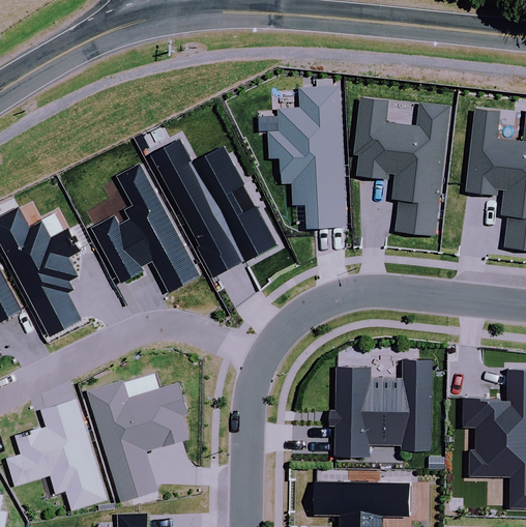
[(307,205),(308,228),(346,227),(338,87),(297,89),(298,108),(278,109),(278,132),(267,132),(268,159),(280,158),(281,184),(291,184),(291,206),(307,205)]
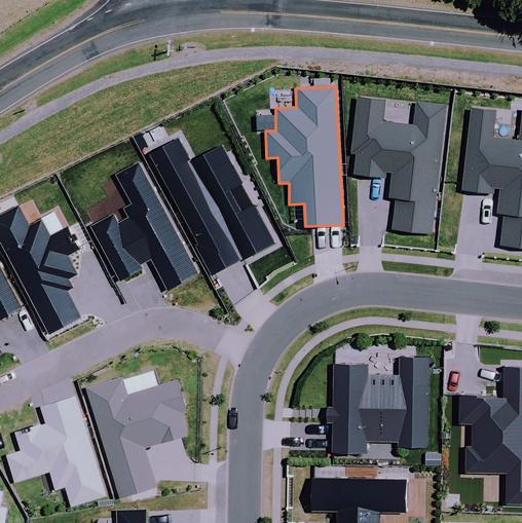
[(392,230),(432,234),(445,107),(414,104),(412,124),(383,121),(385,101),(356,98),(350,154),(356,154),(353,175),(385,179),(385,173),(392,173),(388,198),(395,199),(392,230)]
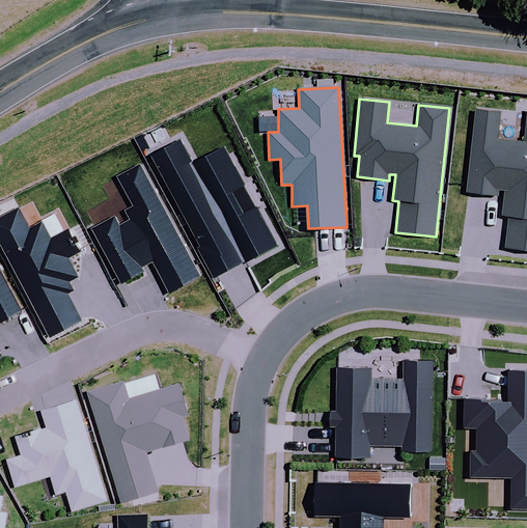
[(499,113),(473,111),(466,193),(498,196),(499,190),(504,191),(501,216),(508,217),(505,248),(526,250),(526,112),(524,112),(523,142),(498,139),(499,113)]
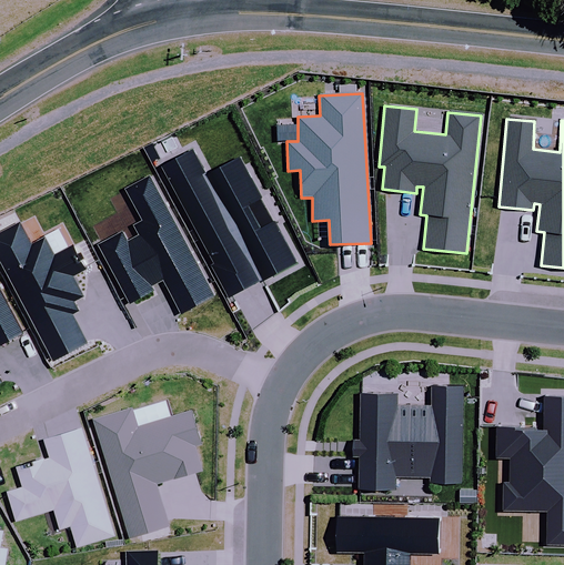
[(229,298),(298,262),(275,219),(263,225),(251,203),(261,198),(240,158),(205,175),(193,150),(160,167),(229,298)]
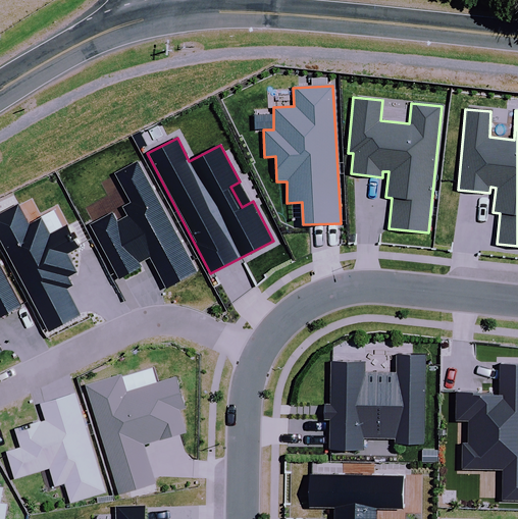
[(112,212),(89,224),(118,279),(142,267),(140,262),(150,258),(166,290),(198,271),(137,160),(114,173),(130,203),(121,206),(126,215),(117,221),(112,212)]
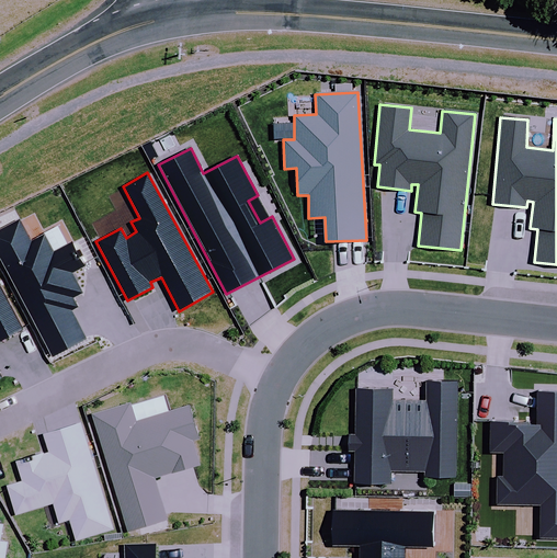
[(20,218),(0,228),(0,260),(52,357),(88,339),(71,310),(79,308),(74,297),(83,293),(72,273),(86,266),(72,241),(53,251),(44,234),(31,240),(20,218)]
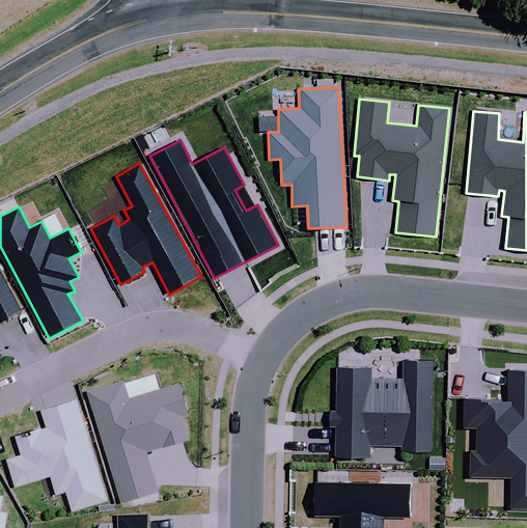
[(0,358),(2,357),(0,353),(0,324),(23,312),(0,270),(0,358)]
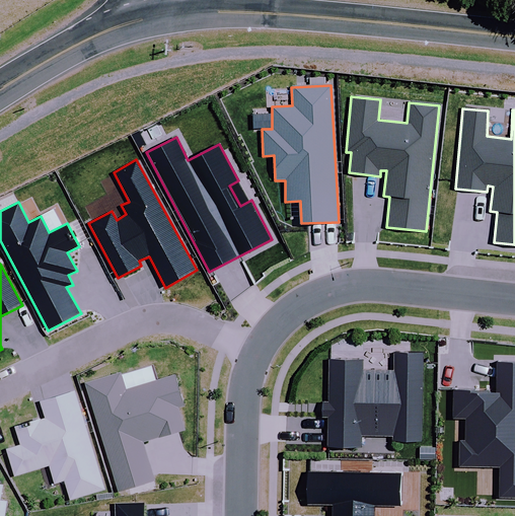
[(363,360),(327,360),(327,400),(320,402),(319,418),(327,419),(325,449),(362,450),(362,436),(393,436),(393,442),(422,444),(426,352),(395,352),(394,370),(363,370),(363,360)]
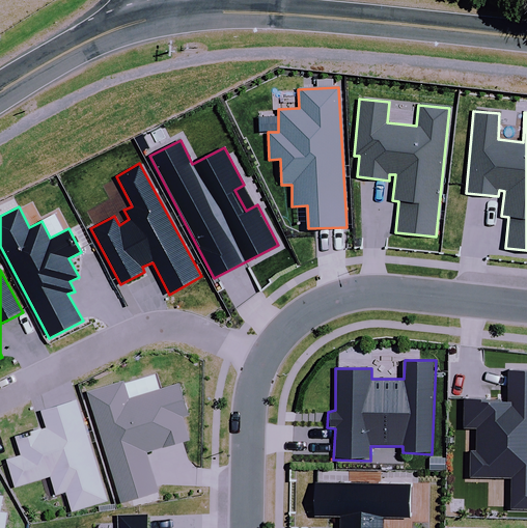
[(506,399),(462,399),(461,429),(478,429),(477,449),(468,451),(468,478),(509,479),(508,509),(526,509),(526,368),(506,368),(506,399)]
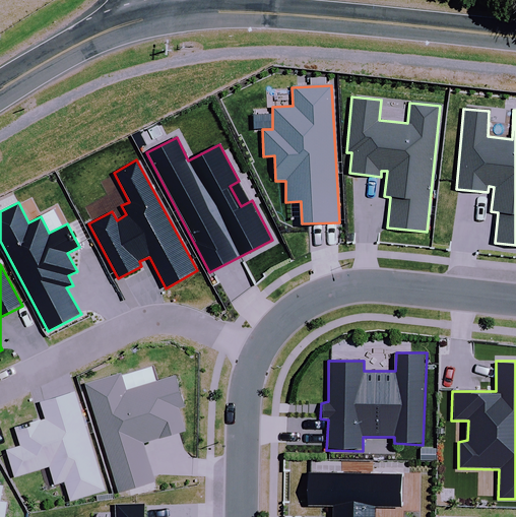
[(120,373),(84,384),(118,494),(154,481),(143,444),(157,439),(157,440),(186,431),(179,409),(185,406),(176,375),(126,390),(120,373)]
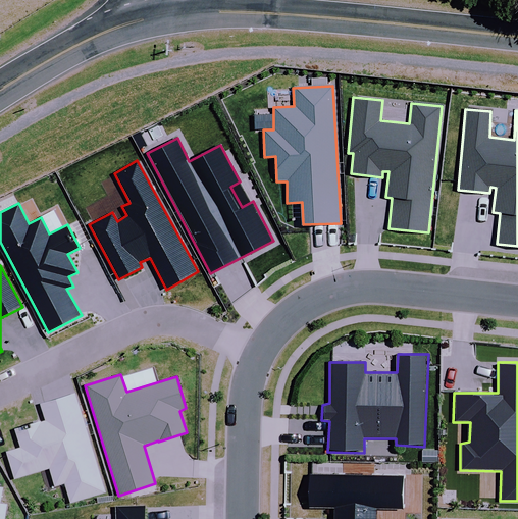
[(14,429),(19,447),(5,451),(13,479),(48,469),(54,487),(64,484),(70,504),(106,492),(75,393),(40,404),(45,421),(40,422),(40,421),(33,423),(32,422),(24,424),(24,425),(14,429)]
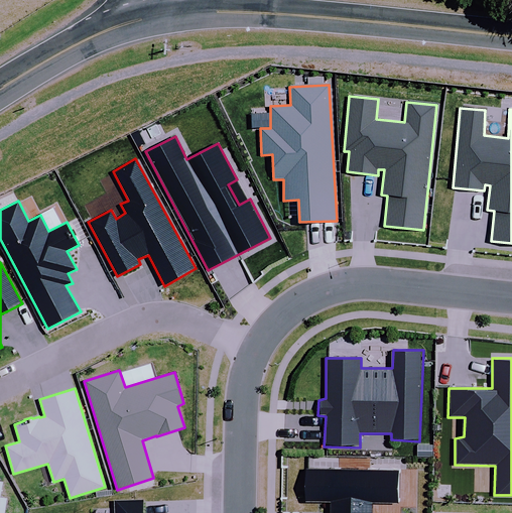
[(371,512),(372,503),(398,504),(400,470),(305,468),(303,502),(331,502),(330,512),(371,512)]
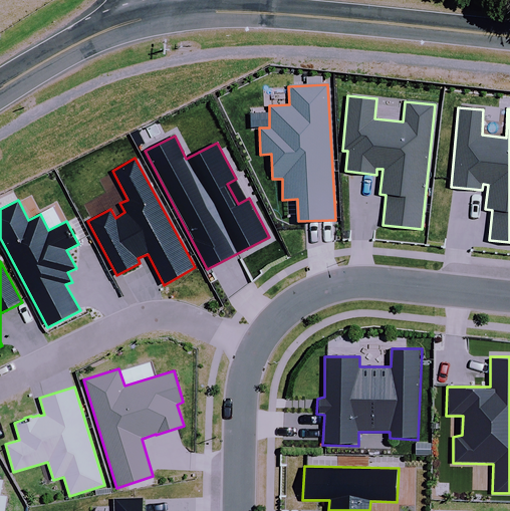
[(143,510),(143,498),(112,499),(112,510),(143,510)]
